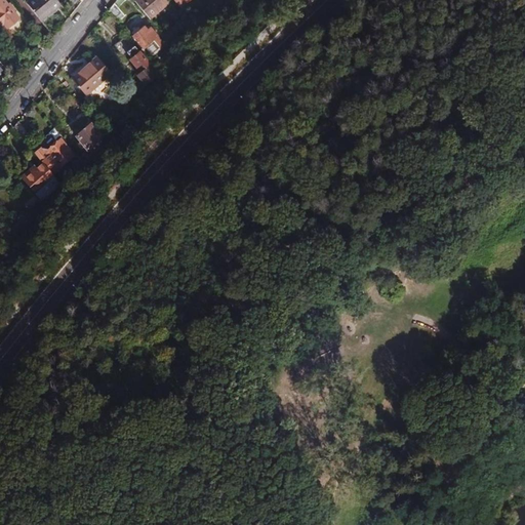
[(19,18),(3,0),(0,0),(0,26),(2,25),(6,29),(19,18)]
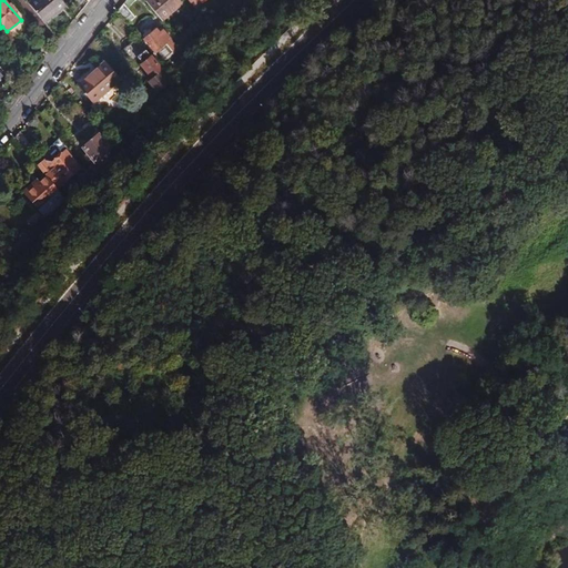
[(31,0),(28,3),(43,21),(64,3),(61,0),(31,0)]
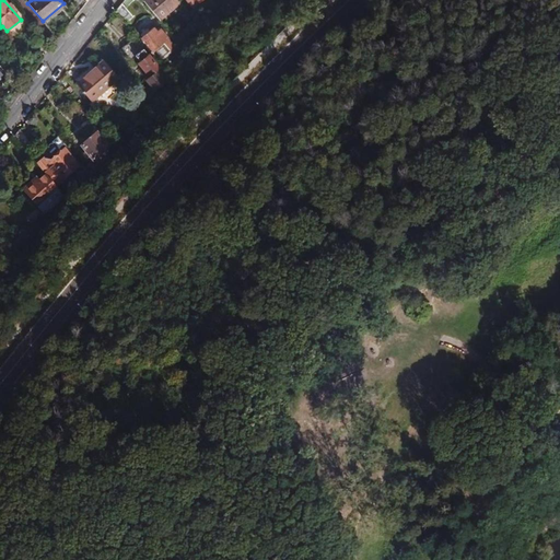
[(160,20),(181,3),(177,0),(144,0),(143,1),(160,20)]
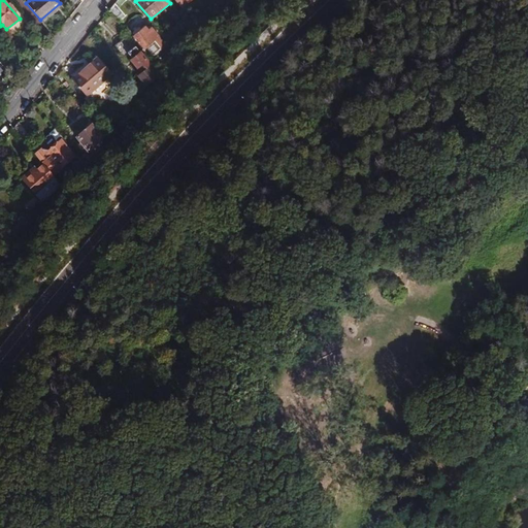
[(114,2),(108,10),(119,23),(126,17),(114,2)]
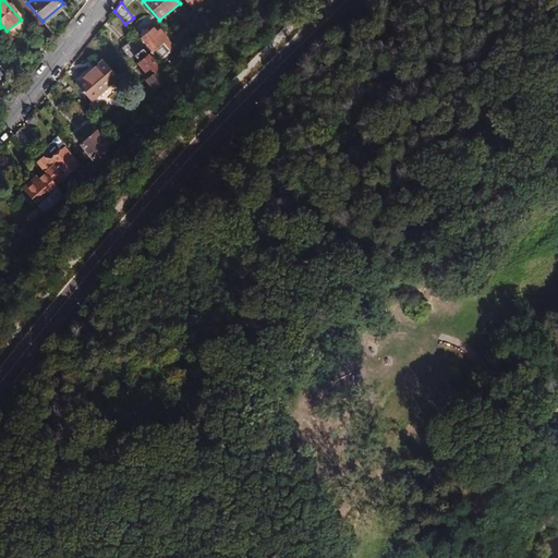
[(152,50),(168,37),(160,28),(157,31),(154,27),(149,32),(147,29),(141,35),(142,37),(141,38),(152,50)]
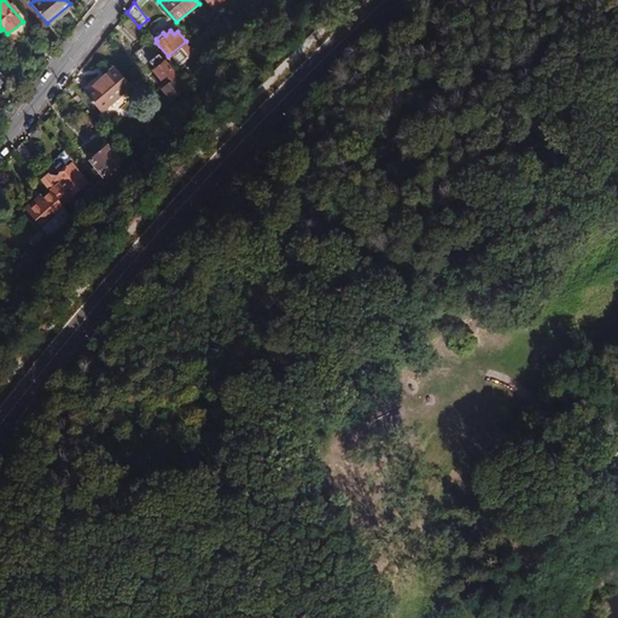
[(186,86),(164,59),(163,60),(153,48),(145,54),(155,68),(152,69),(165,85),(161,88),(170,99),(186,86)]
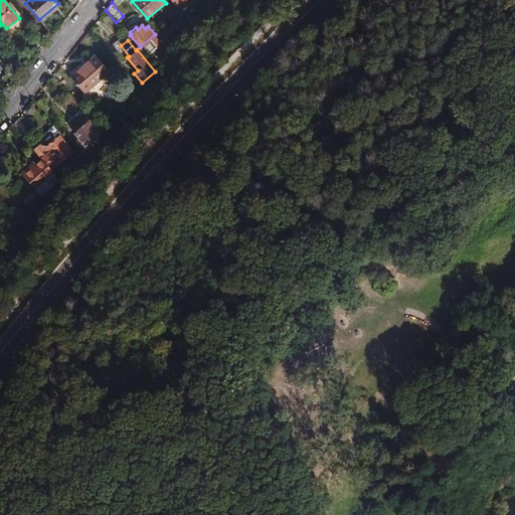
[(5,54),(13,64),(19,59),(11,50),(5,54)]
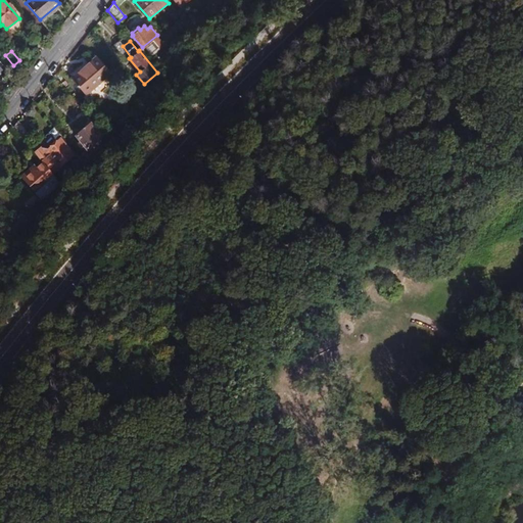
[(72,78),(86,95),(110,74),(96,56),(72,78)]
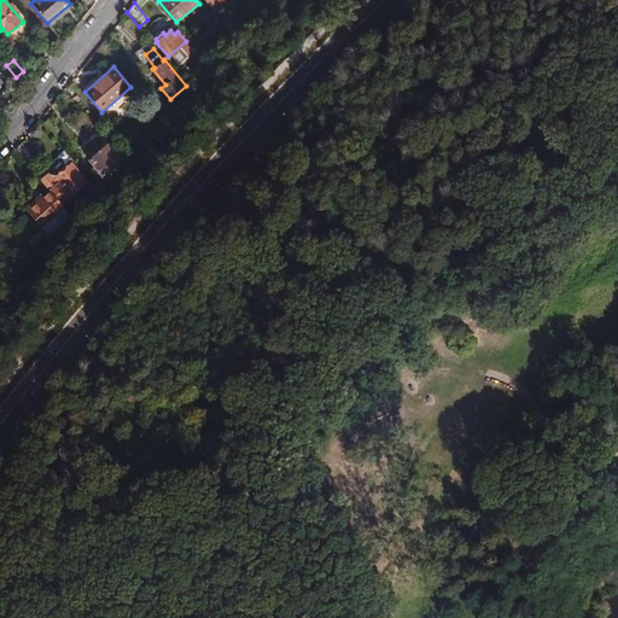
[(0,93),(10,85),(0,73),(0,93)]
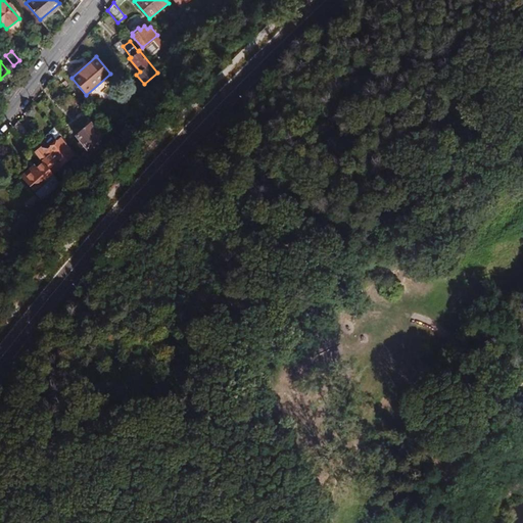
[(18,122),(12,128),(22,139),(29,134),(18,122)]
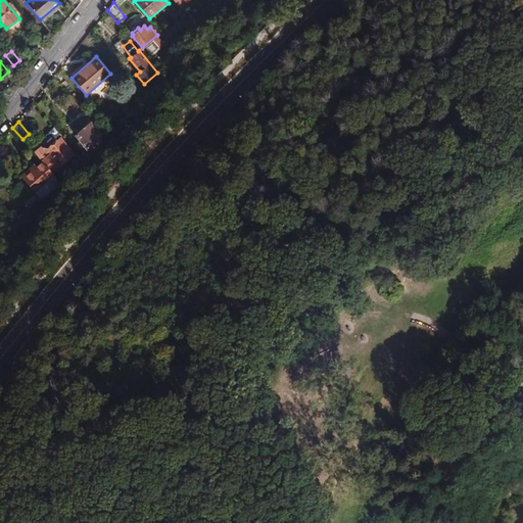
[(99,139),(102,137),(90,124),(76,137),(81,143),(78,145),(81,149),(84,146),(87,150),(92,146),(99,139)]
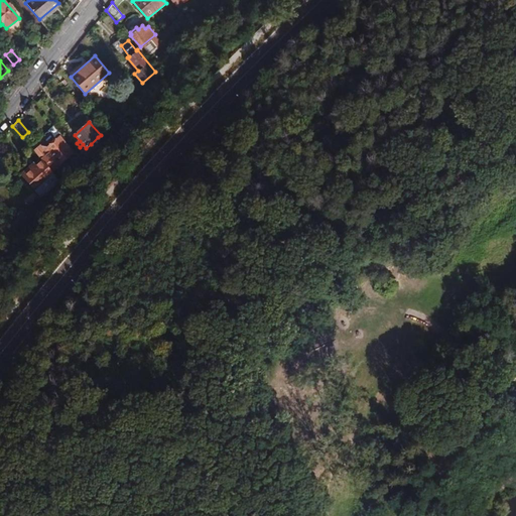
[(51,128),(41,142),(47,147),(58,133),(51,128)]
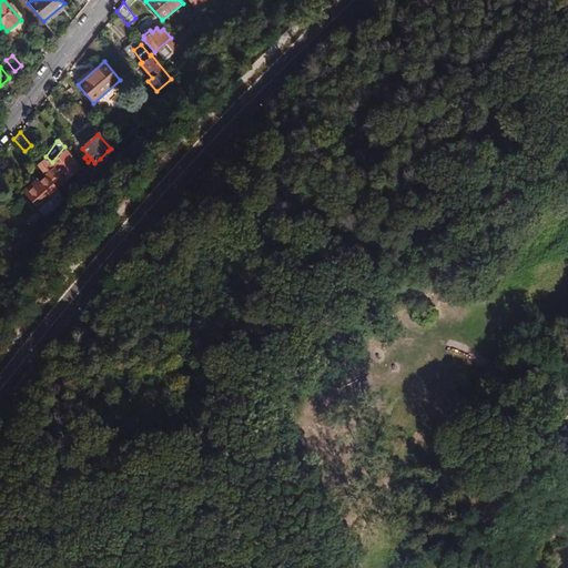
[(113,158),(108,151),(100,159),(104,165),(113,158)]
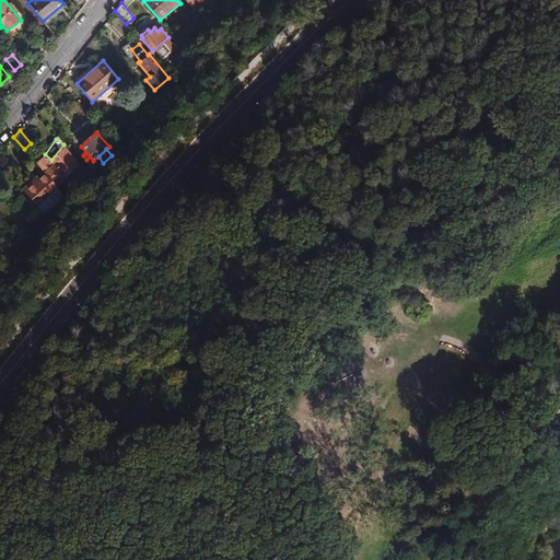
[(34,161),(46,175),(55,186),(79,166),(65,150),(50,162),(43,153),(34,161)]
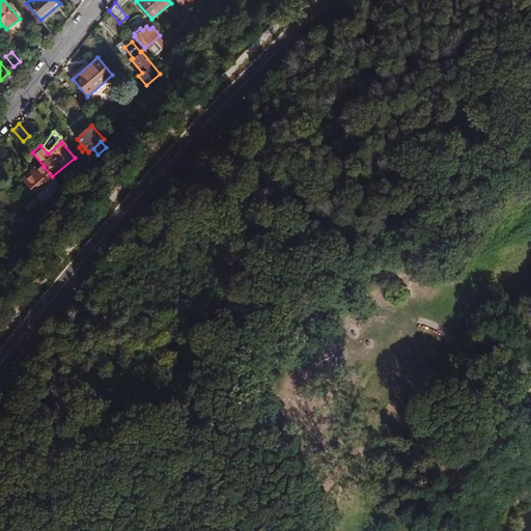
[(43,203),(61,187),(52,176),(44,166),(36,171),(34,169),(22,179),(43,203)]
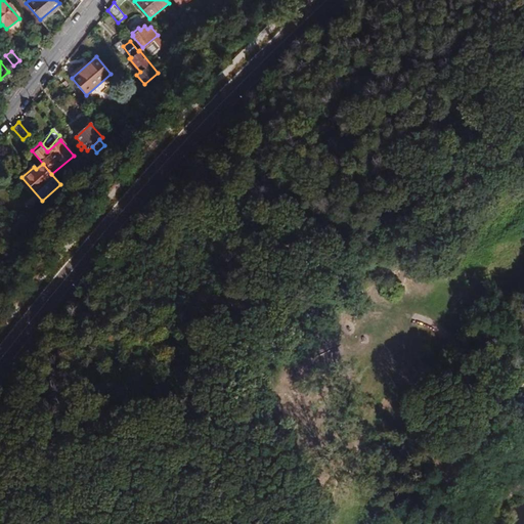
All buildings are outlined.
